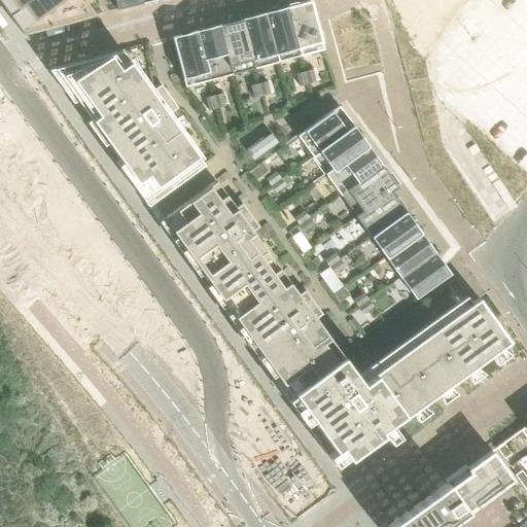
[(0,0),(0,3),(6,11),(23,35),(116,9),(113,0),(0,0)]
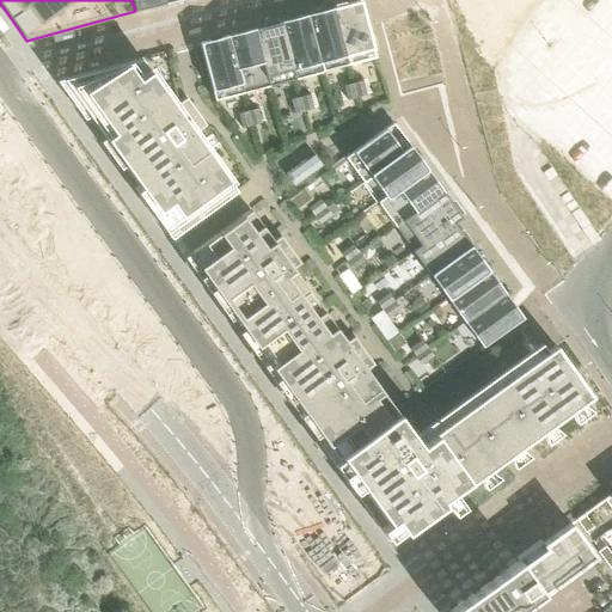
[(132,0),(135,11),(136,11),(138,11),(165,4),(163,0),(132,0)]
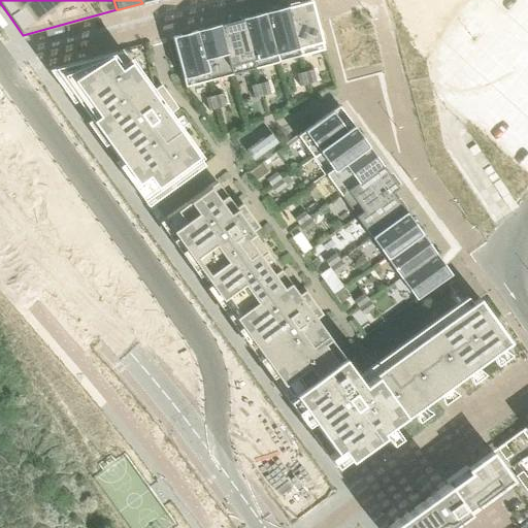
[(325,51),(311,1),(288,7),(300,58),(325,51)]
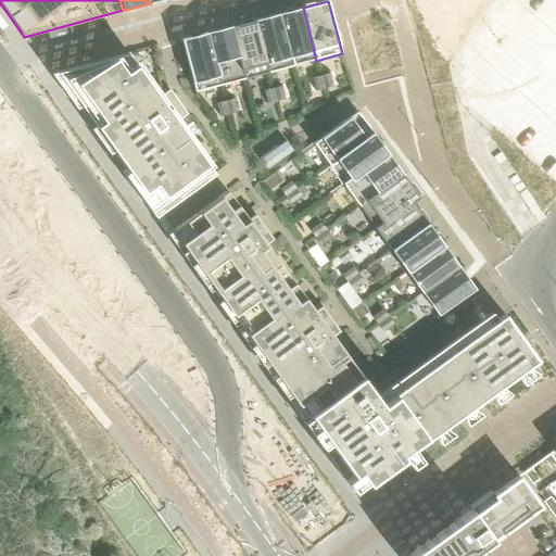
[(316,61),(303,8),(279,14),(293,66),(316,61)]
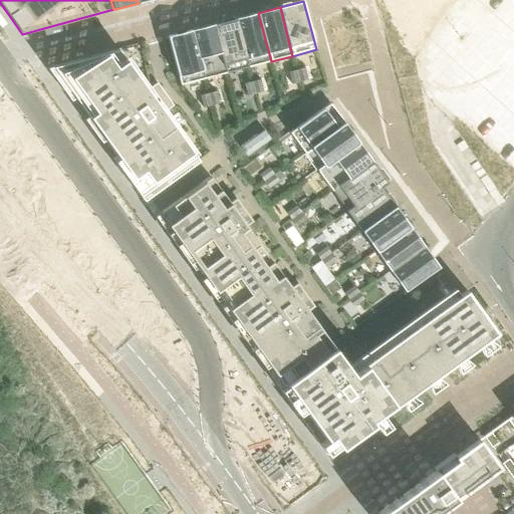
[(271,61),(258,13),(236,19),(249,67),(271,61)]
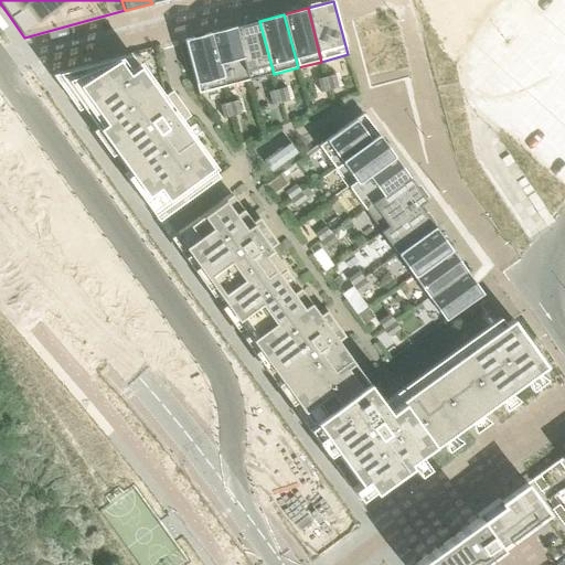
[(274,74),(259,21),(235,28),(248,81),(274,74)]
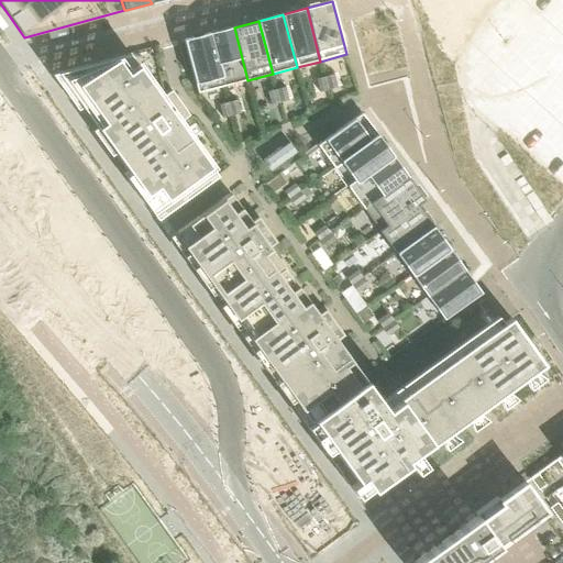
[(247,80),(234,28),(210,34),(223,87),(247,80)]
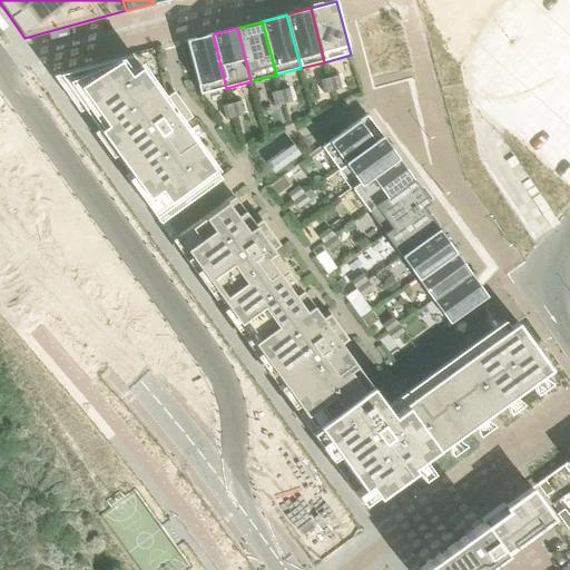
[(226,88),(213,35),(188,40),(188,41),(187,41),(186,41),(200,95),(226,88)]
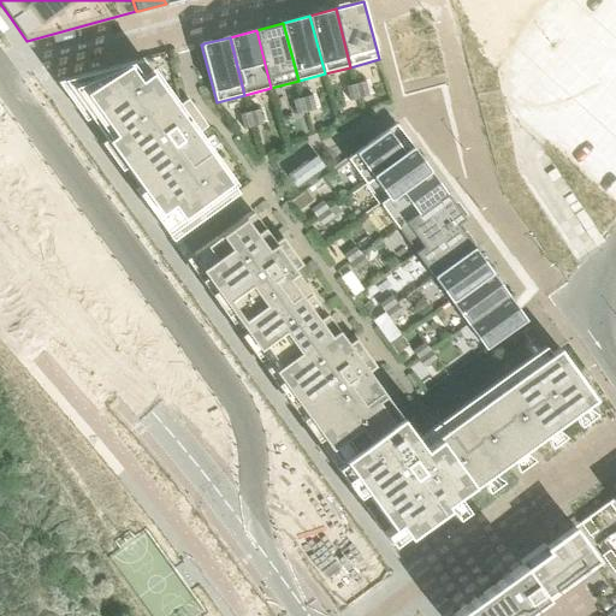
[(348,160),(330,173),(325,167),(317,157),(288,177),(296,189),(300,194),(286,203),(175,51),(142,60),(73,78),(58,83),(172,241),(185,260),(280,388),(394,548),(407,537),(596,400),(560,349),(510,385),(485,350),(478,356),(460,331),(443,307),(426,284),(409,261),(416,255),(400,231),(383,208),(366,184),(348,160)]
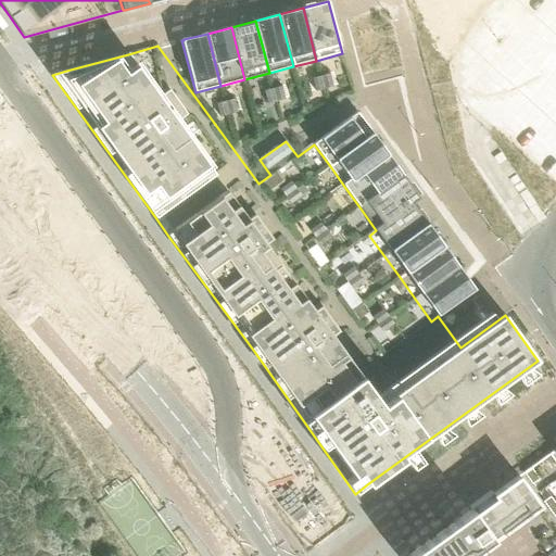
[(333,88),(330,75),(321,77),(325,90),(333,88)]
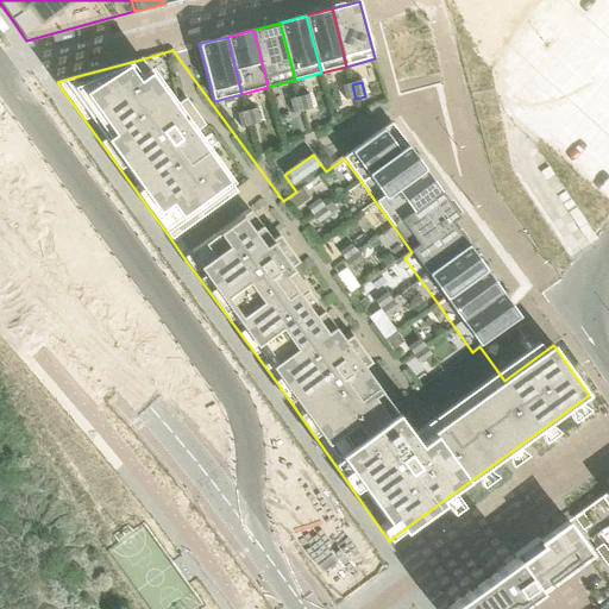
[(356,99),(352,85),(343,87),(346,101),(356,99)]
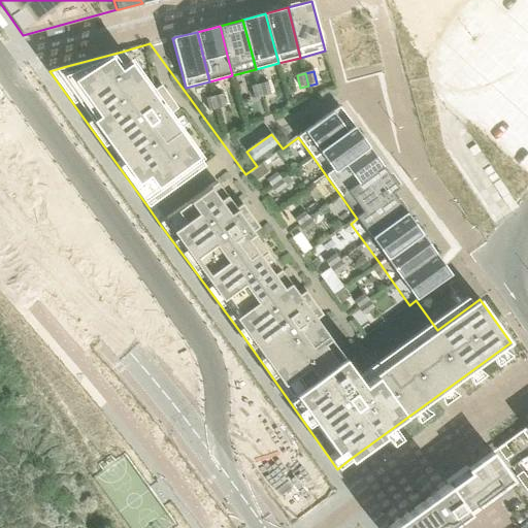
[(271,95),(268,83),(260,85),(263,97),(271,95)]
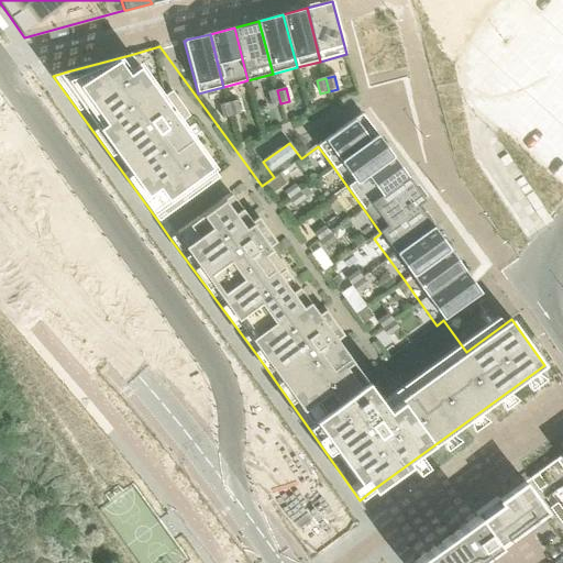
[(280,103),(277,90),(268,94),(272,106),(280,103)]
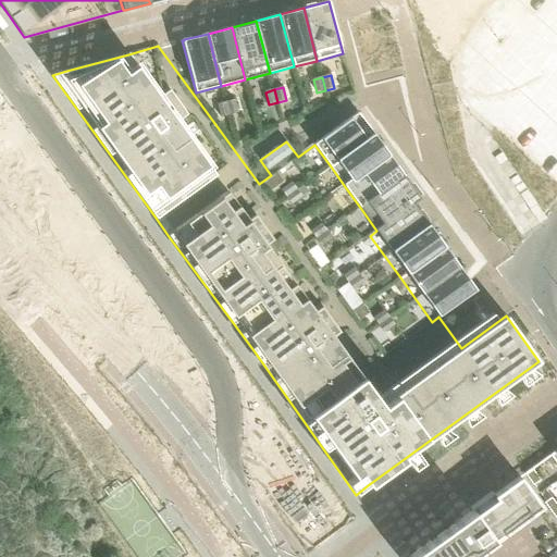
[(238,113),(235,100),(226,102),(230,115),(238,113)]
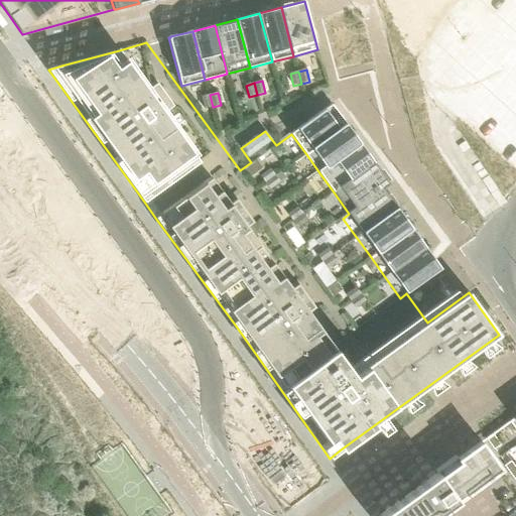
[(213,107),(210,95),(202,97),(205,109),(213,107)]
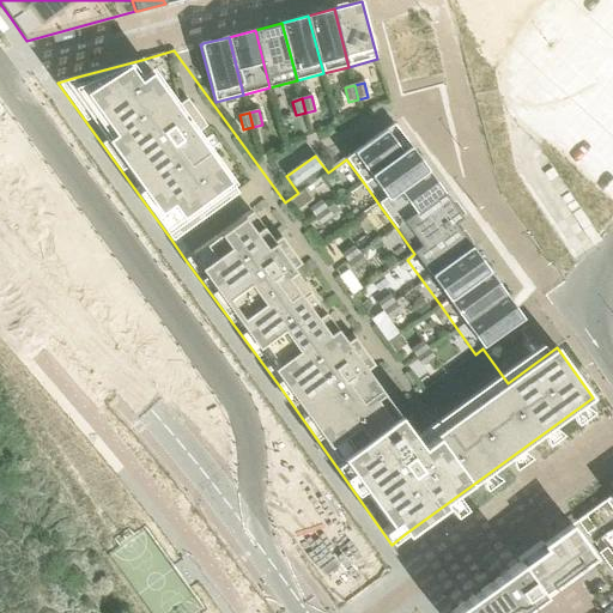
[(394,125),(346,159),(364,183),(412,149),(394,125)]
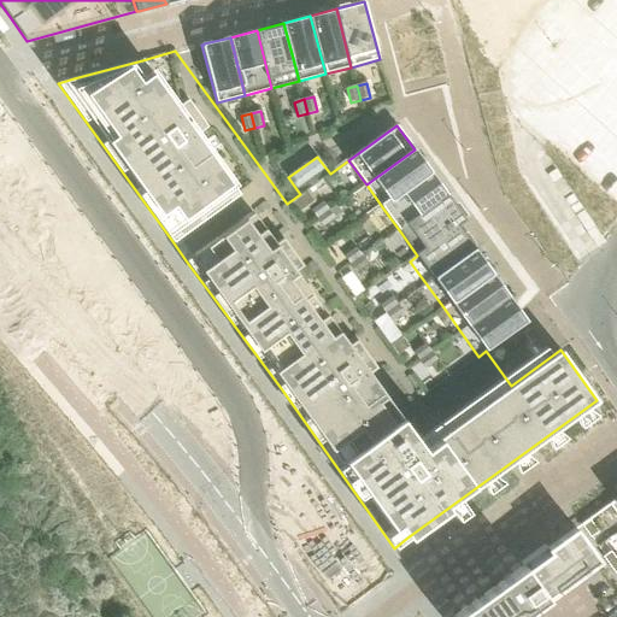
[(415,150),(366,184),(383,209),(432,174),(415,150)]
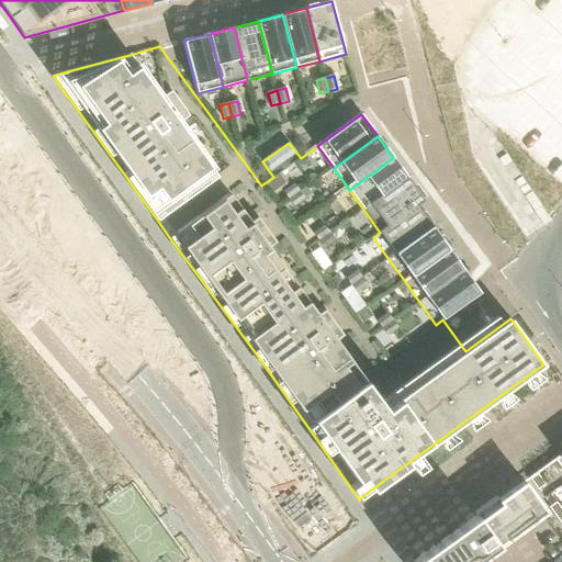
[(393,158),(349,190),(364,211),(409,179),(393,158)]
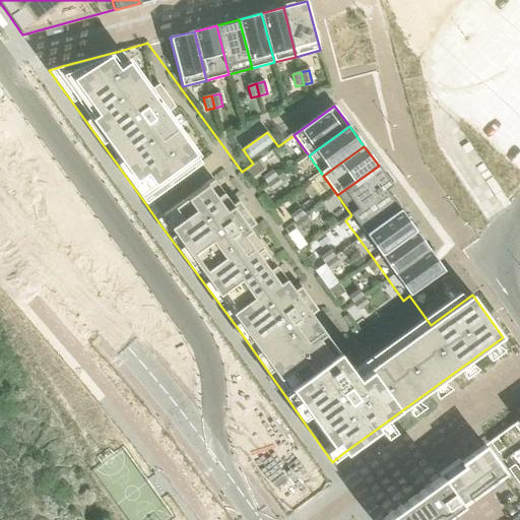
[(379,166),(337,195),(351,215),(386,190),(393,185),(379,166)]
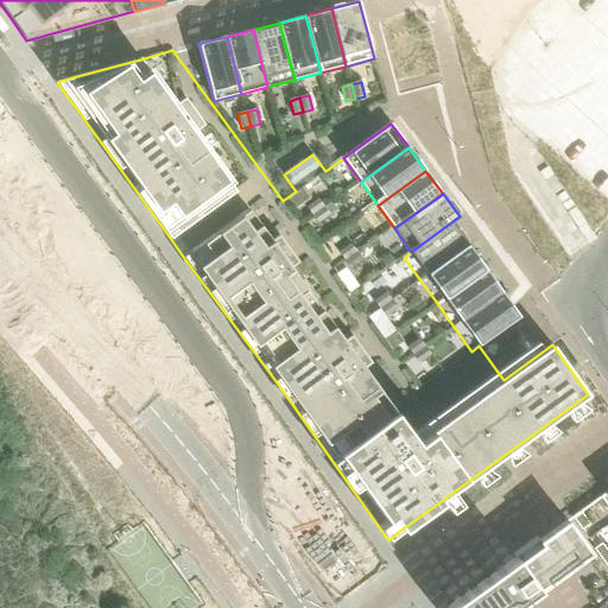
[(411,252),(404,258),(420,280),(468,246),(451,222),(411,252)]
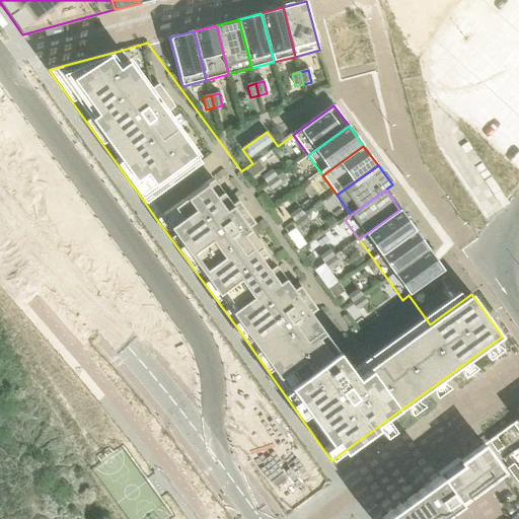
[(399,210),(359,239),(373,258),(414,229),(399,210)]
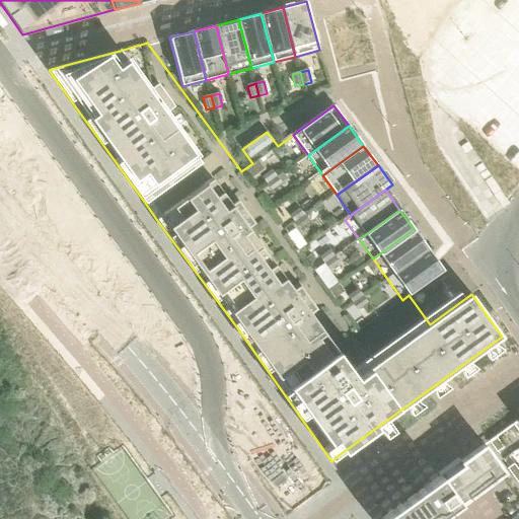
[(414,229),(373,258),(387,279),(428,249),(414,229)]
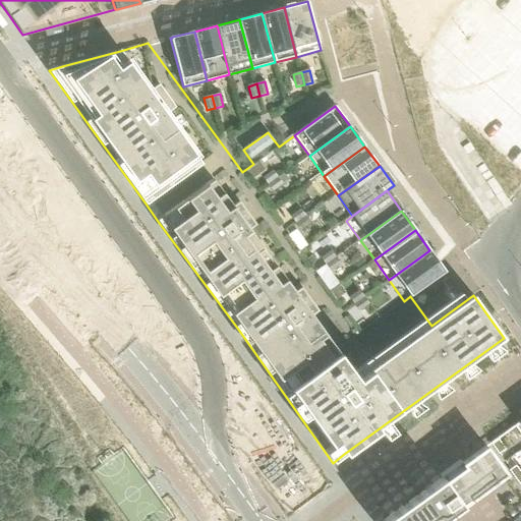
[(429,250),(389,280),(404,301),(410,296),(445,271),(429,250)]
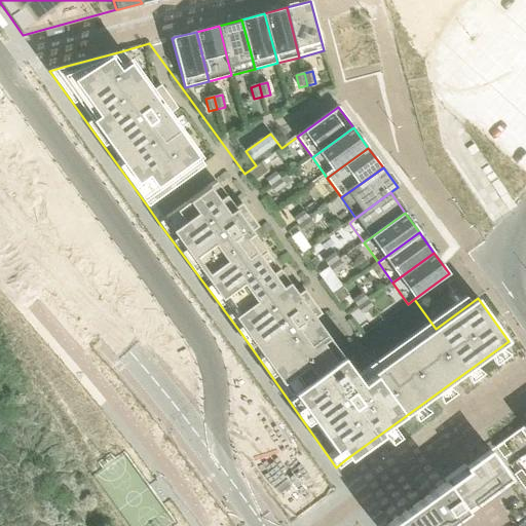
[(511,454),(502,442),(495,448),(503,459),(511,454)]
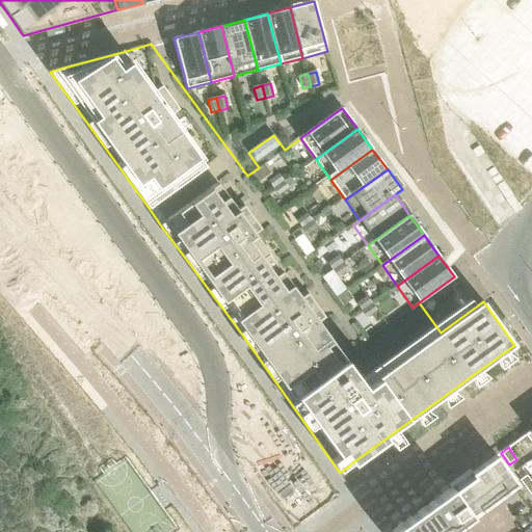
[(496,456),(393,531),(454,531),(453,530),(514,485),(516,484),(496,456)]
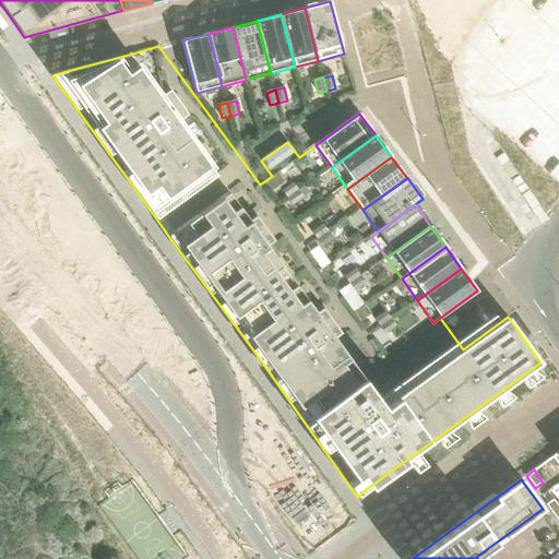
[(558,511),(558,508),(552,500),(547,504),(546,504),(554,515),(558,511)]
